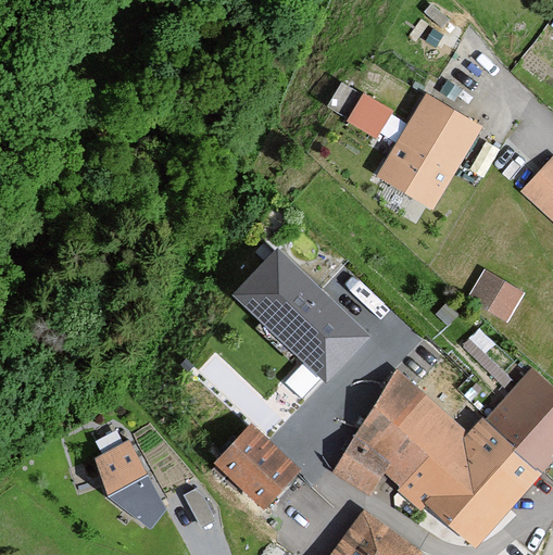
[(367,96),(353,120),(379,135),(393,111),(367,96)]
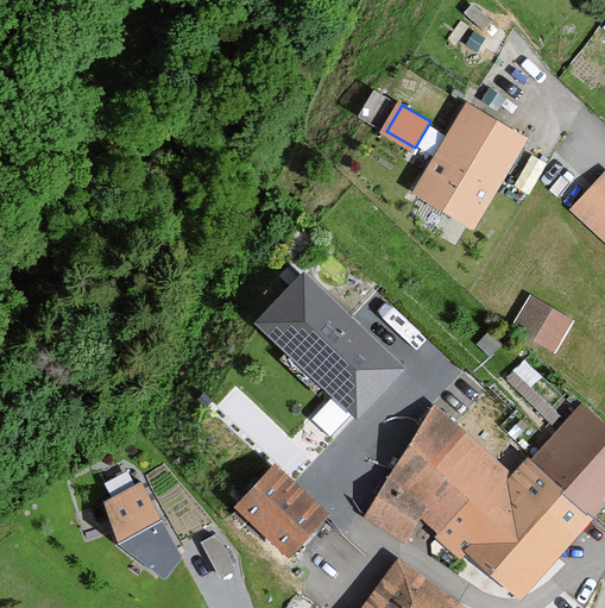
[(474,223),(525,139),(472,108),(422,190),(474,223)]
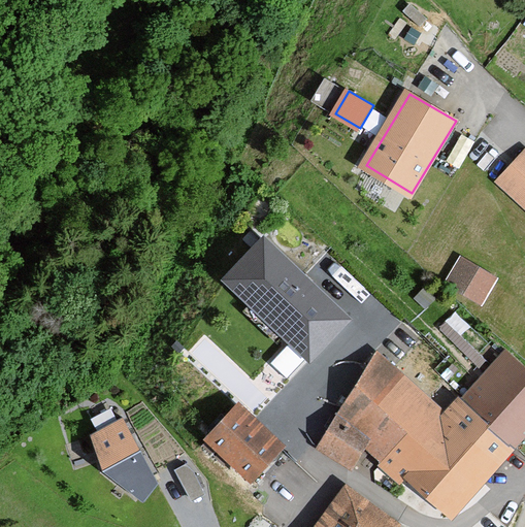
[(524,154),(500,179),(524,202),(524,154)]
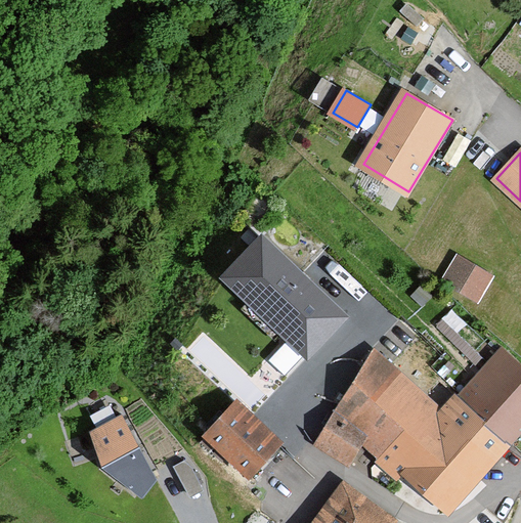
[(350,316),(261,232),(218,278),(307,361),(350,316)]
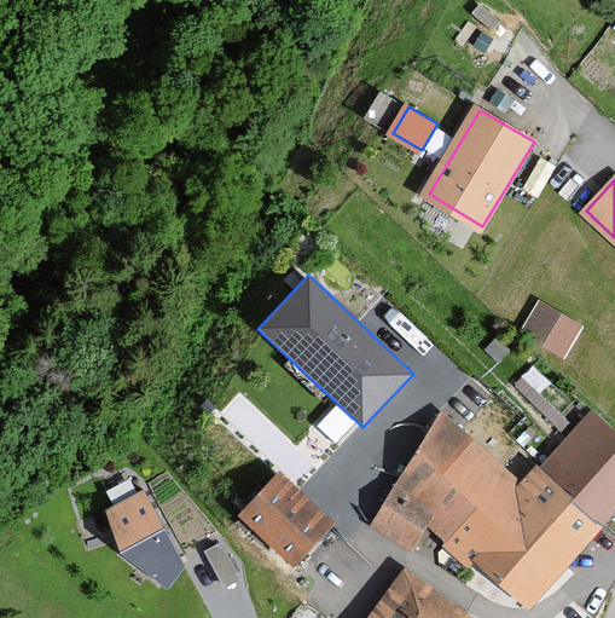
[(528,331),(569,356),(586,327),(546,302),(528,331)]
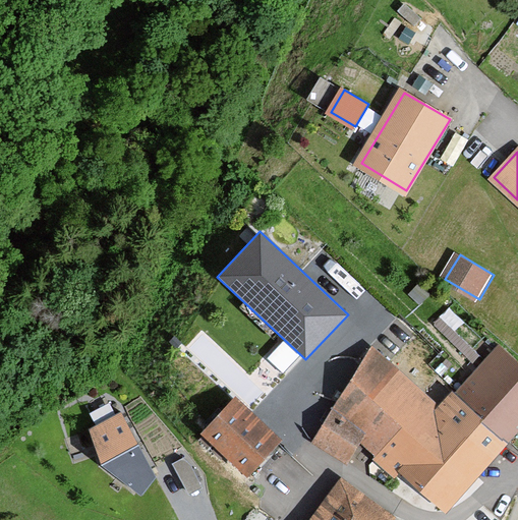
[(517,360),(499,343),(441,407),(372,345),(310,444),(347,464),(359,443),(445,512),(517,429),(517,360)]
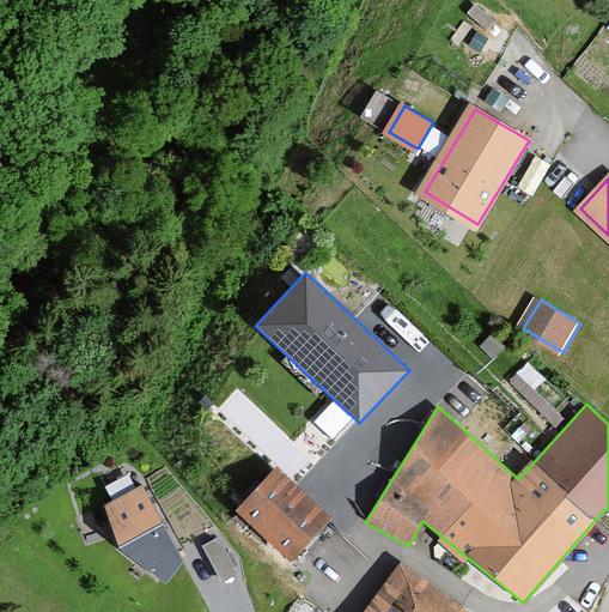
[(341,521),(288,472),(253,513),(305,563),(341,521)]
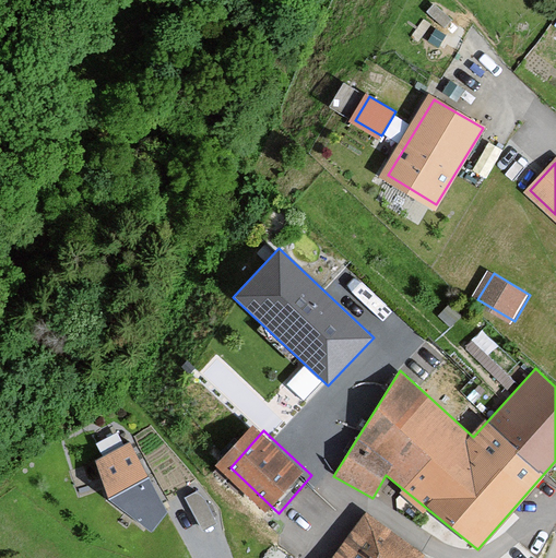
[(169,511),(128,443),(95,462),(105,499),(151,532),(169,511)]
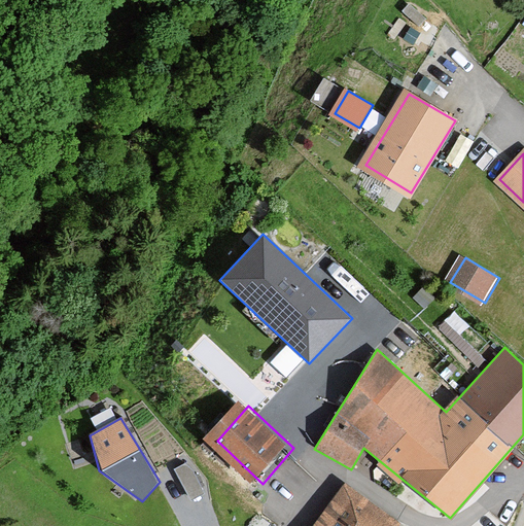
[(399,525),(351,492),(326,525),(399,525)]
